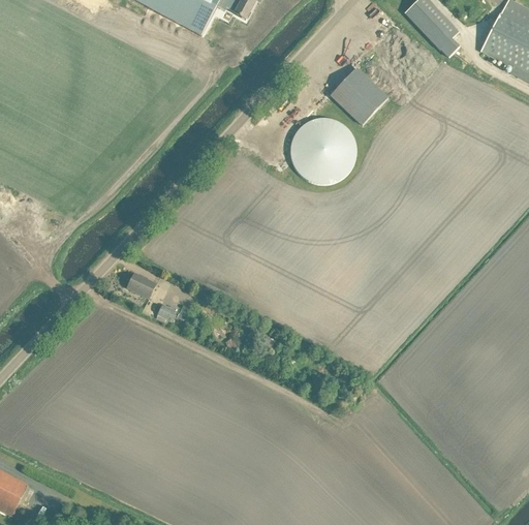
[(234,11),(245,18),(255,0),(137,0),(201,34),(219,0),(241,0),(234,11)]
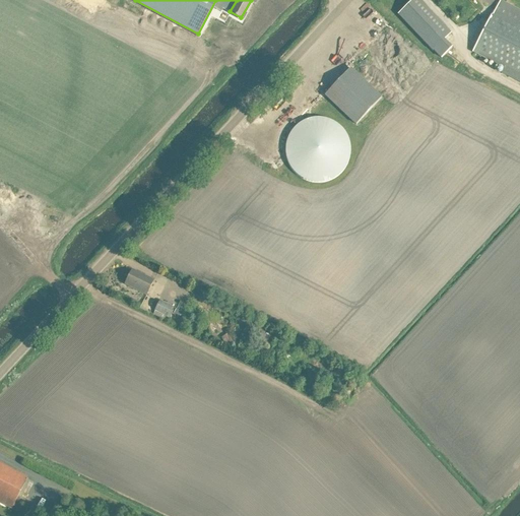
[(408,0),(397,11),(433,48),(450,30),(420,0),(408,0)]
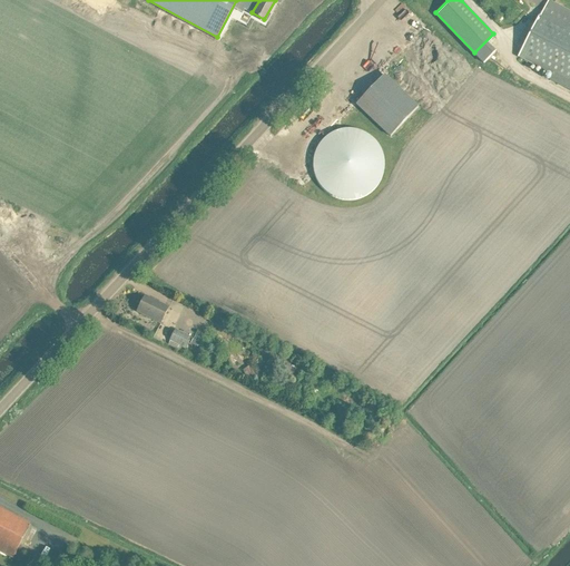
[(569,9),(552,0),(547,0),(542,9),(540,8),(517,54),(569,80),(569,9)]
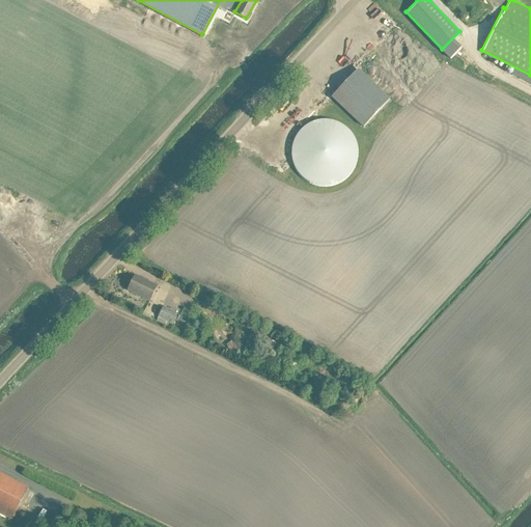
[(357,66),(332,93),(363,123),(389,96),(357,66)]
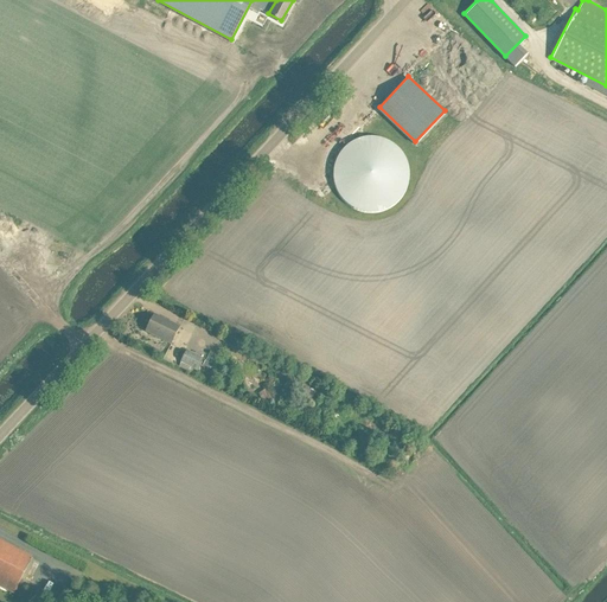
[(179,324),(154,311),(145,328),(171,341),(179,324)]
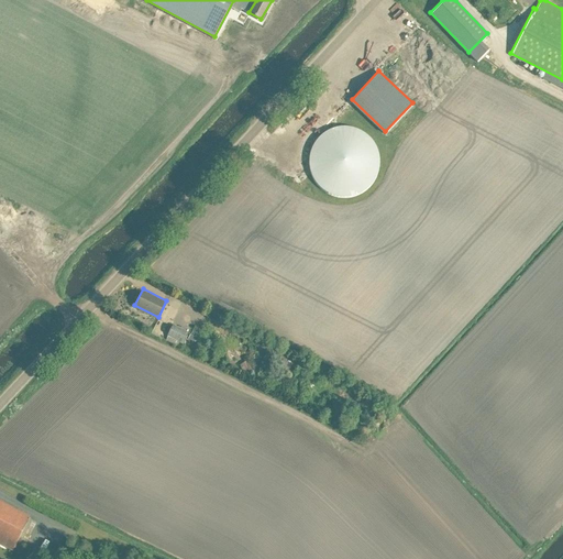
[(188,331),(187,331),(172,324),(166,336),(165,339),(180,347),(188,331)]
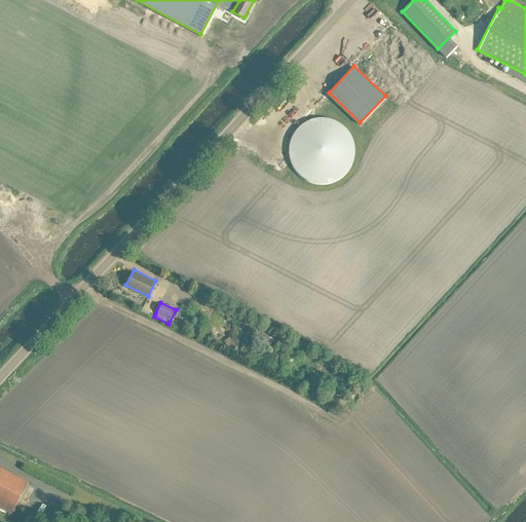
[(228,347),(235,343),(230,334),(223,338),(228,347)]
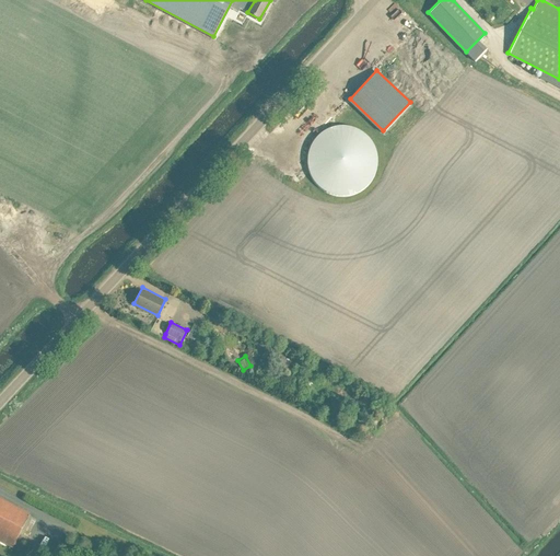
[(306,383),(311,374),(305,372),(301,380),(306,383)]
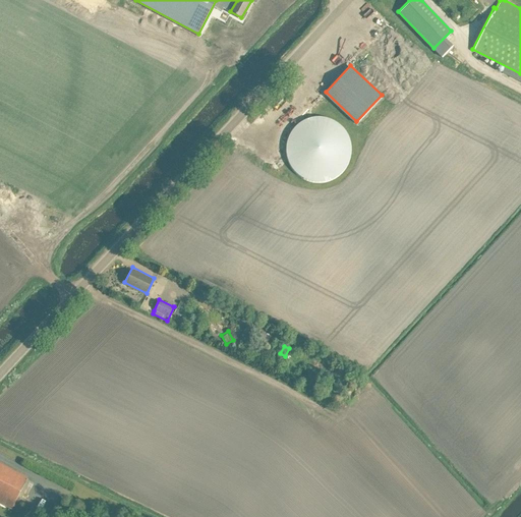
[(273,353),(267,364),(274,367),(279,357),(273,353)]
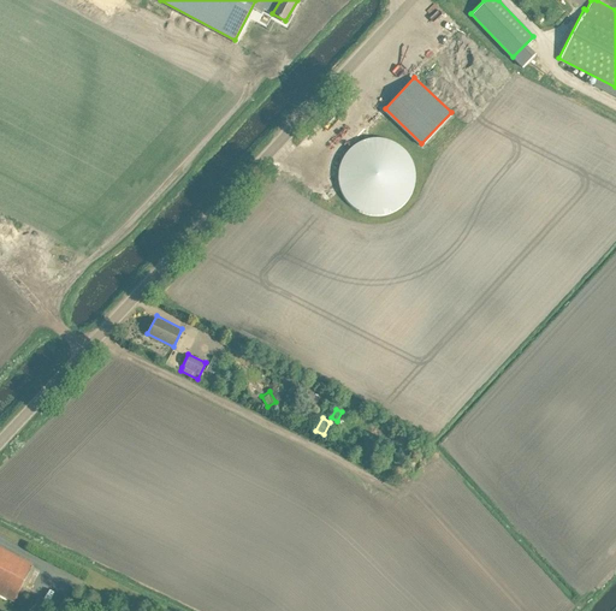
[(0,592),(15,599),(33,562),(0,545),(0,592)]
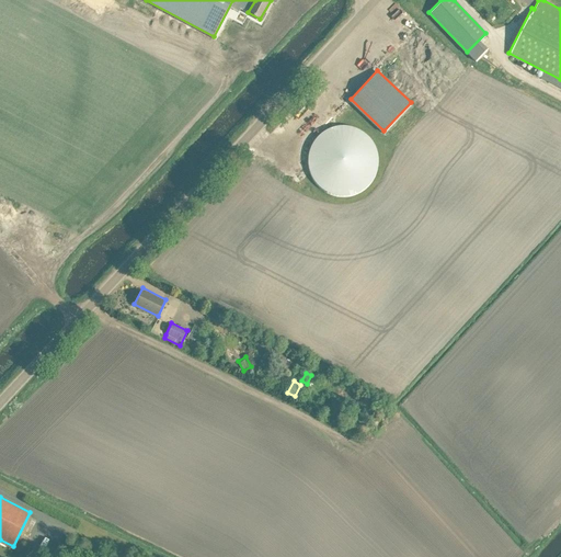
[(67,516),(64,523),(82,534),(86,527),(67,516)]
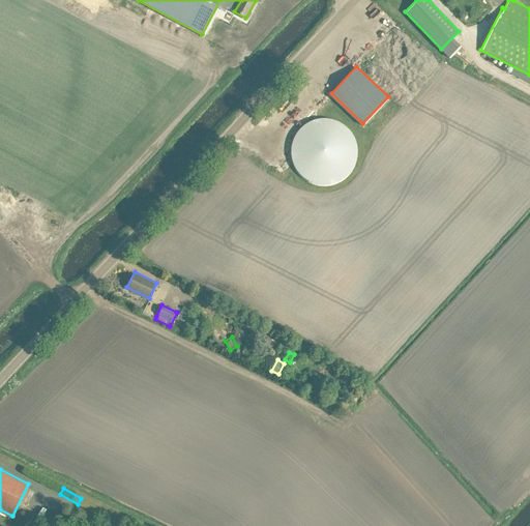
[(47,525),(61,525),(67,515),(56,509),(47,525)]
